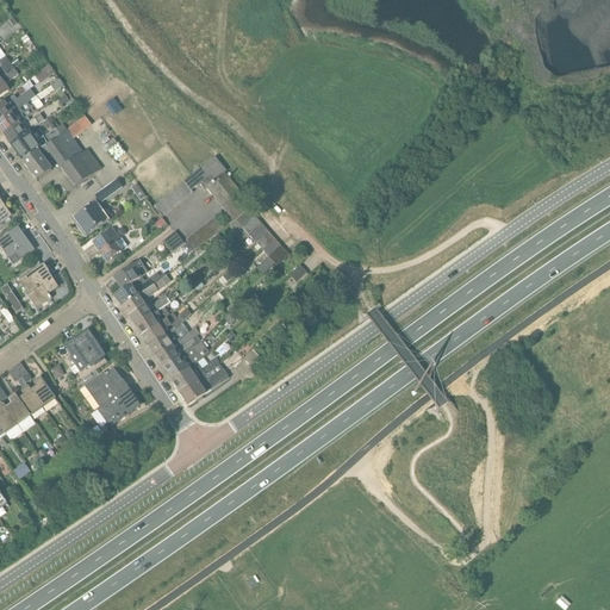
[(0,61),(0,79),(14,69),(10,64),(6,58),(0,62),(0,61)]
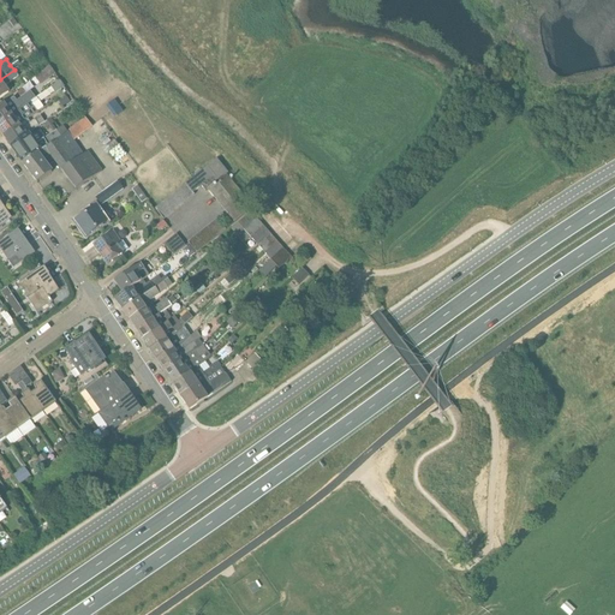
[(21,65),(17,60),(10,65),(15,70),(21,65)]
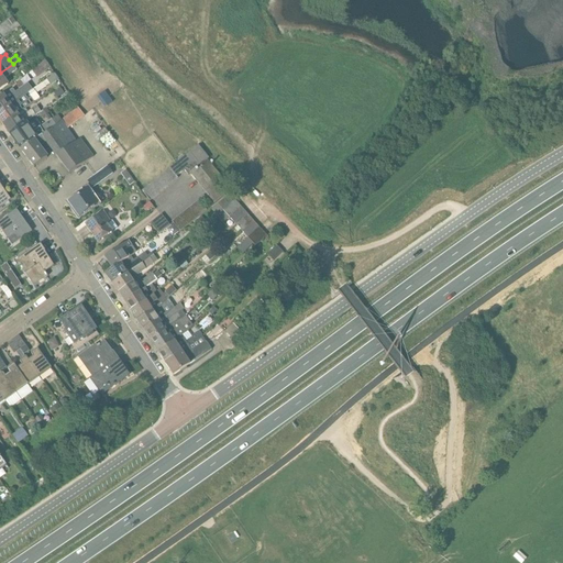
[(39,66),(43,74),(50,68),(45,62),(39,66)]
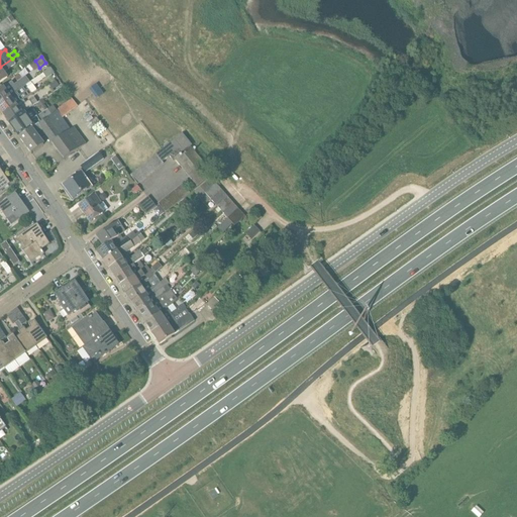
[(12,59),(0,67),(0,84),(8,78),(4,73),(16,65),(12,59)]
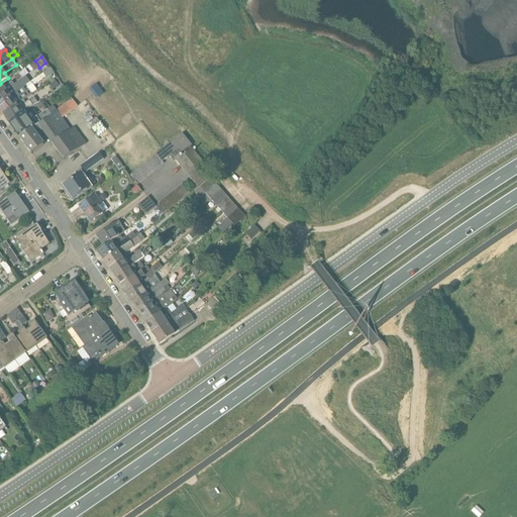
[(54,73),(50,69),(44,73),(47,78),(54,73)]
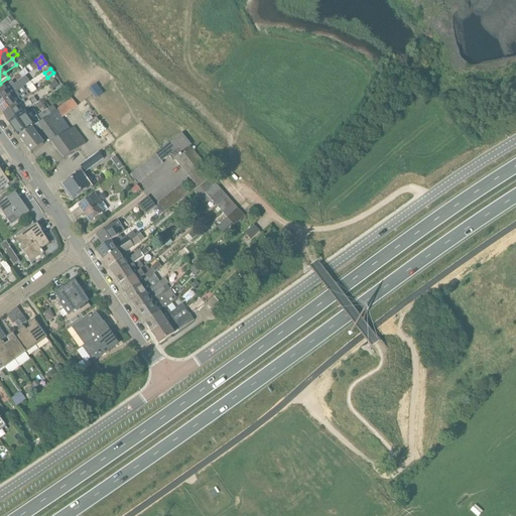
[(33,87),(46,78),(43,75),(42,74),(30,83),(25,86),(26,86),(27,88),(32,85),(33,87)]
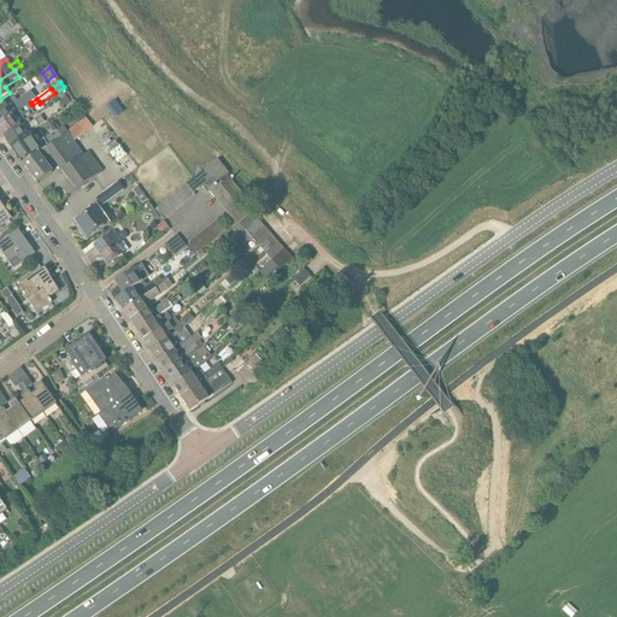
[(0,124),(11,117),(19,111),(31,103),(30,103),(36,99),(30,92),(17,101),(15,98),(0,107),(0,124)]
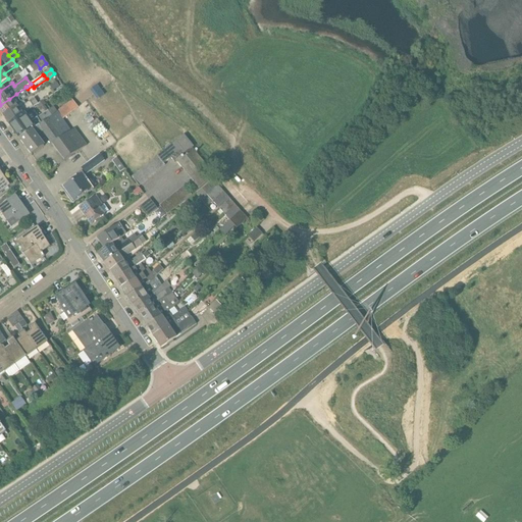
[(59,88),(56,82),(49,86),(53,92),(59,88)]
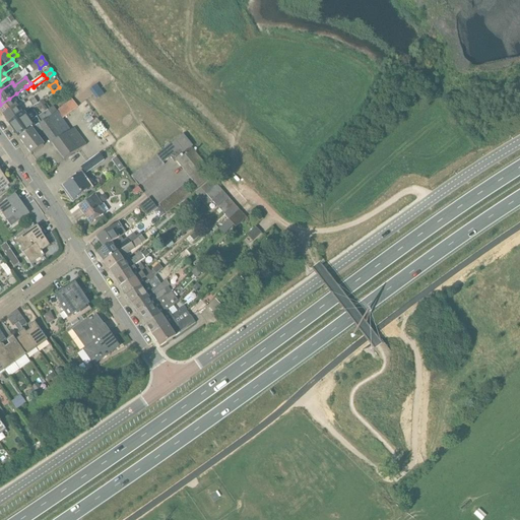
[(16,106),(31,94),(27,88),(26,86),(16,93),(9,99),(0,105),(0,112),(3,117),(16,106)]
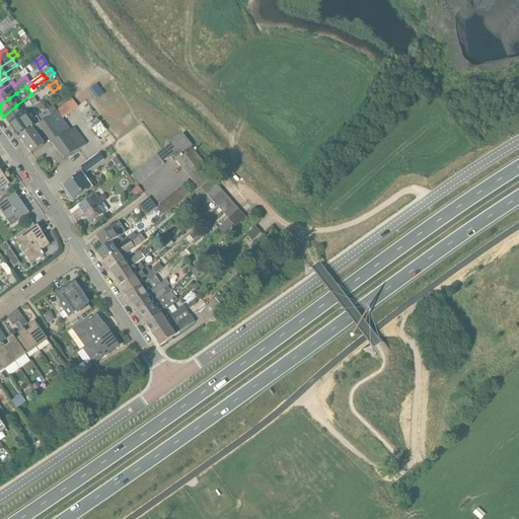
[(3,117),(9,125),(22,115),(24,113),(36,104),(38,103),(34,98),(18,108),(16,105),(3,117)]
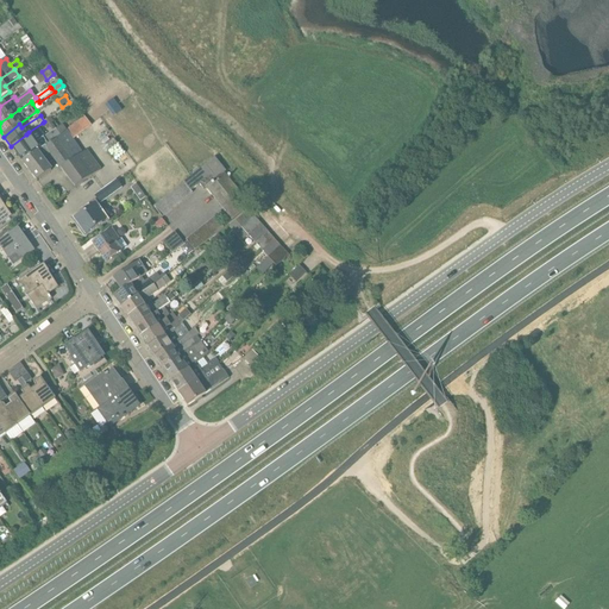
[(46,127),(49,126),(51,124),(54,123),(50,118),(44,121),(43,123),(46,127)]
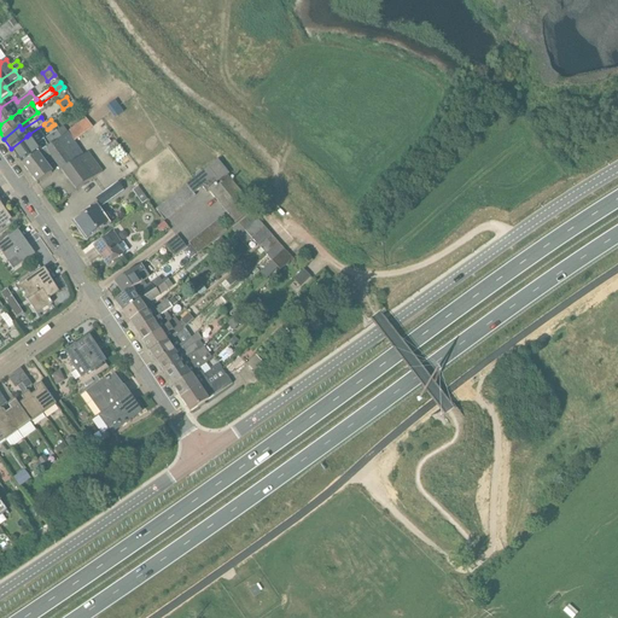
[(23,165),(40,152),(54,141),(66,133),(68,132),(63,127),(45,139),(40,132),(31,138),(29,134),(27,136),(11,149),(23,165)]
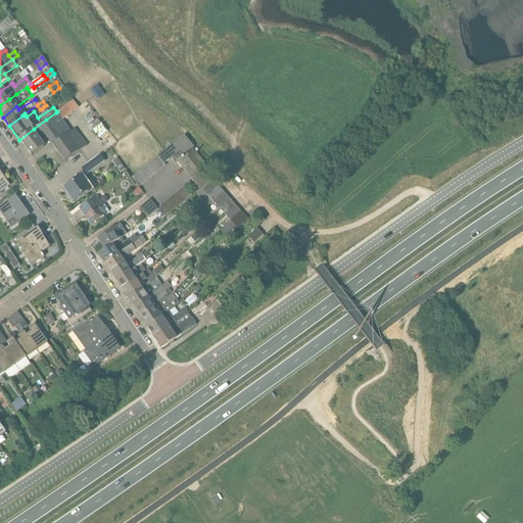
[(72,132),(62,120),(56,112),(46,120),(34,129),(19,140),(32,156),(45,146),(38,136),(43,133),(64,162),(87,146),(75,129),(72,132)]
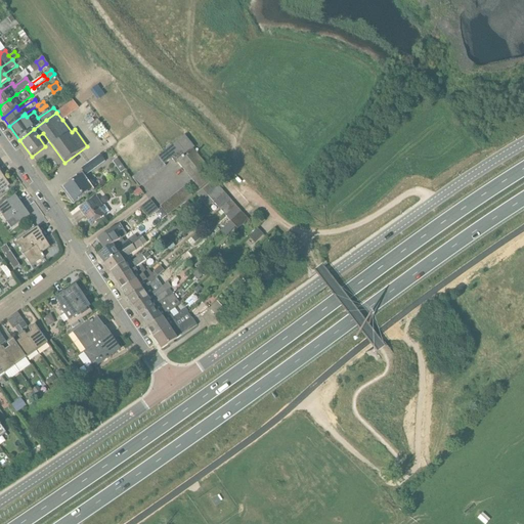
[(159,157),(165,165),(172,159),(175,164),(177,162),(200,190),(216,177),(193,149),(194,148),(185,135),(159,157)]
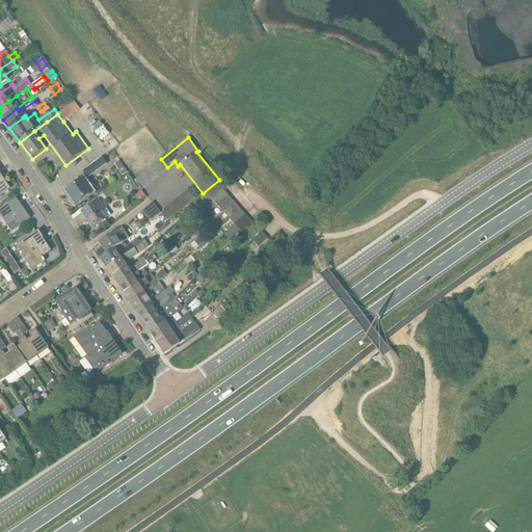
[(87,179),(106,164),(102,158),(82,171),(87,179)]
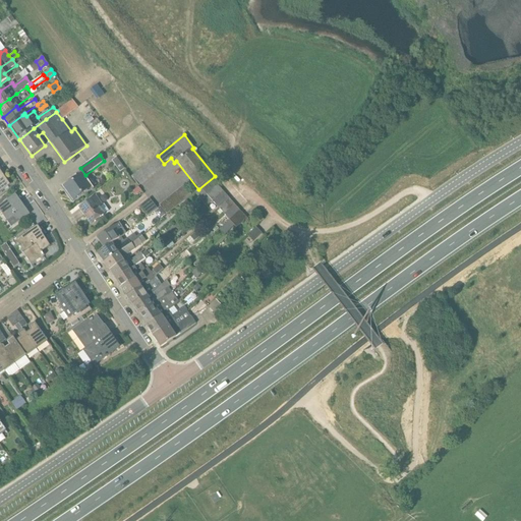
[(165,166),(164,164),(158,156),(154,160),(161,169),(165,166)]
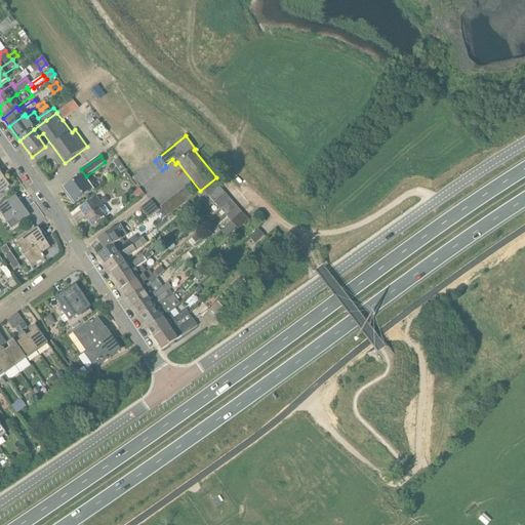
[(113,162),(121,173),(126,170),(117,159),(113,162)]
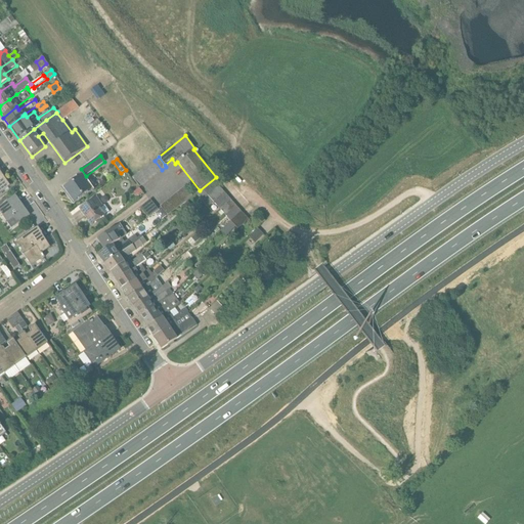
[(158,174),(162,170),(155,161),(149,164),(158,174)]
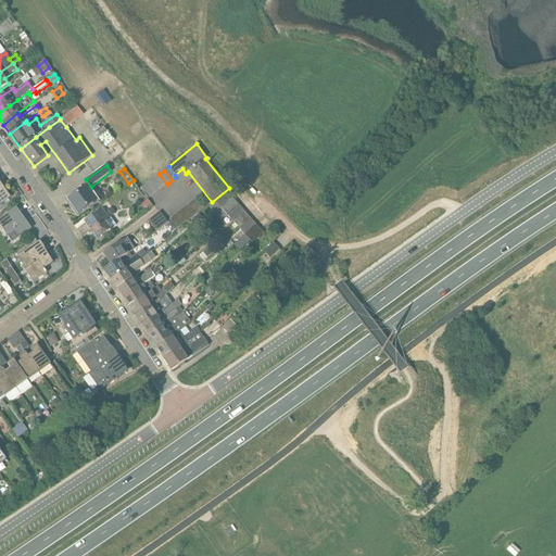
[(162,188),(167,185),(159,174),(154,178),(162,188)]
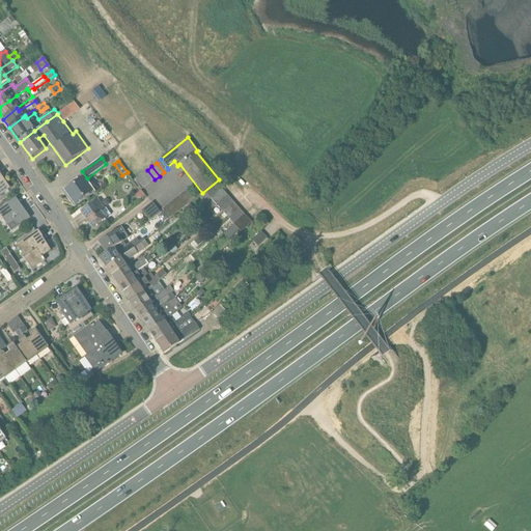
[(150,184),(155,179),(147,170),(143,173),(150,184)]
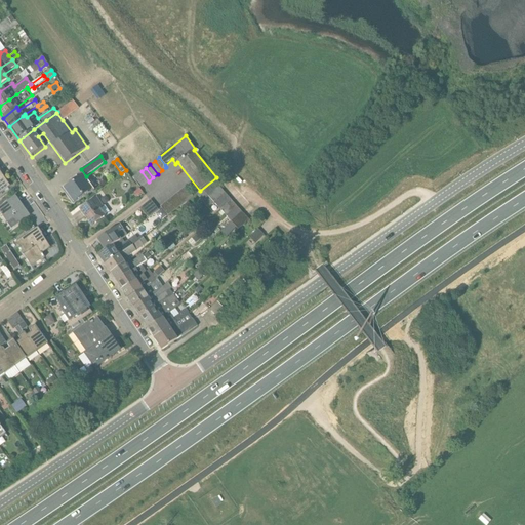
[(145,185),(149,182),(142,171),(137,175),(145,185)]
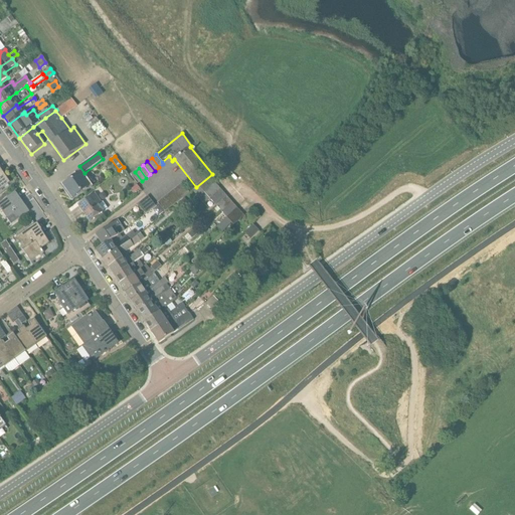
[(0,188),(8,183),(0,171),(0,188)]
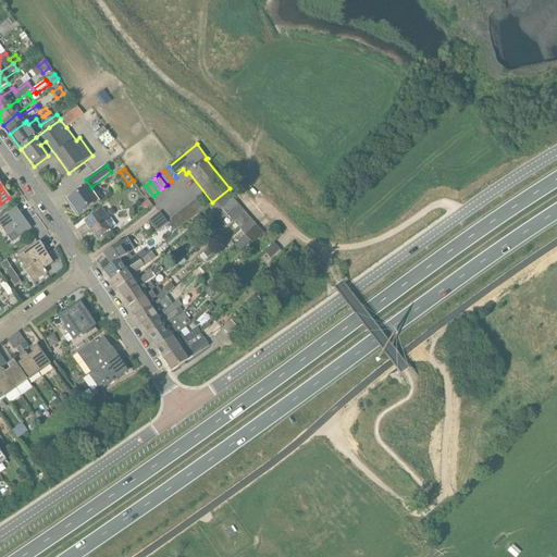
[(149,200),(153,196),(146,186),(140,189),(149,200)]
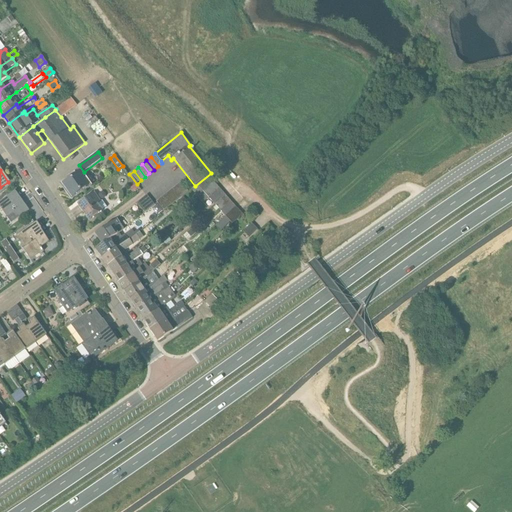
[(89,185),(81,173),(63,185),(72,197),(89,185)]
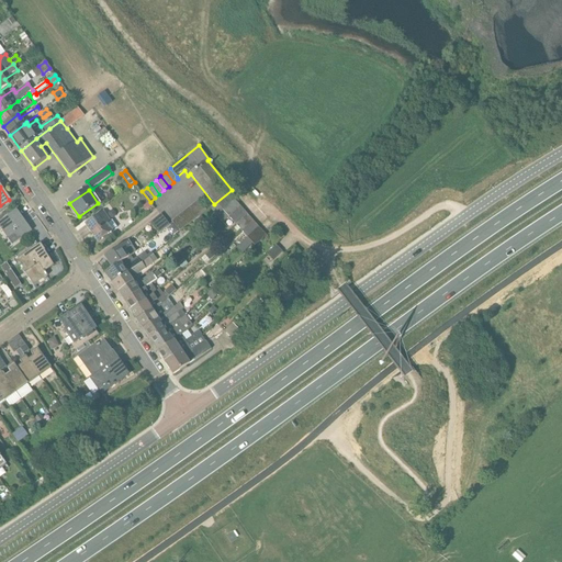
[(217,205),(223,211),(236,201),(231,194),(217,205)]
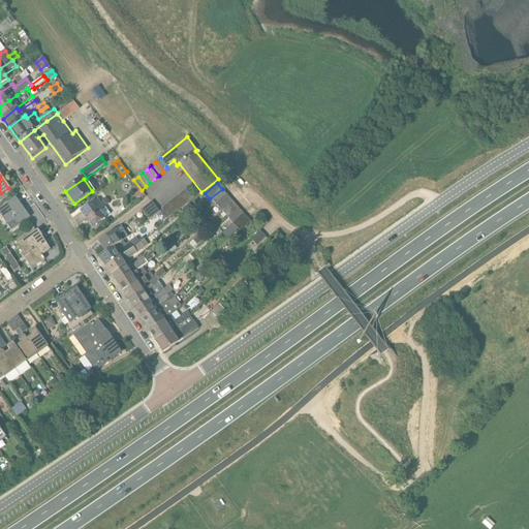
[(190,201),(194,197),(187,189),(183,192),(190,201)]
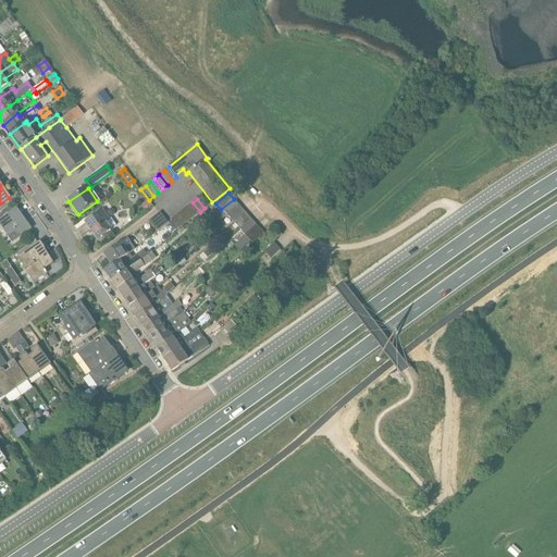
[(221,209),(227,215),(239,206),(234,199),(221,209)]
